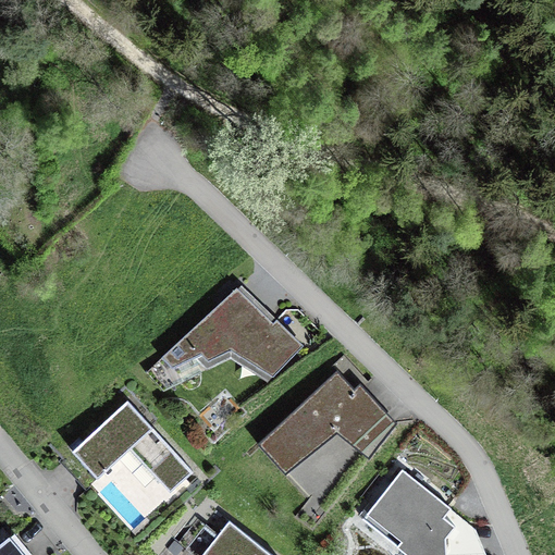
[(303,346),(241,285),(159,359),(172,370),(229,345),(270,372),(303,346)]
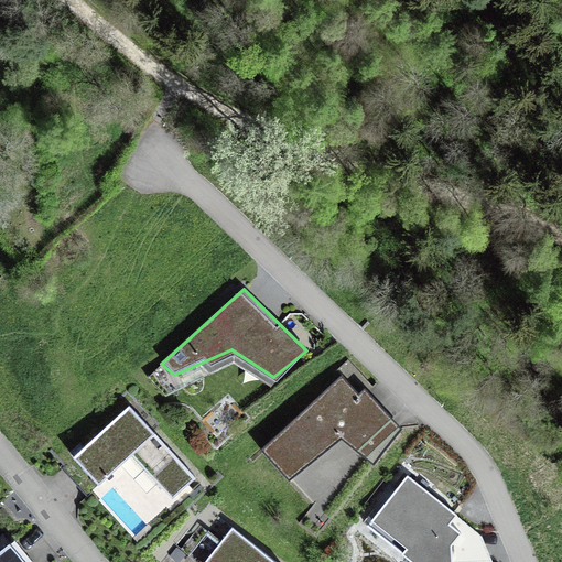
[(258,451),(288,478),(338,439),(371,463),(385,450),(355,421),(369,403),(339,375),(258,451)]
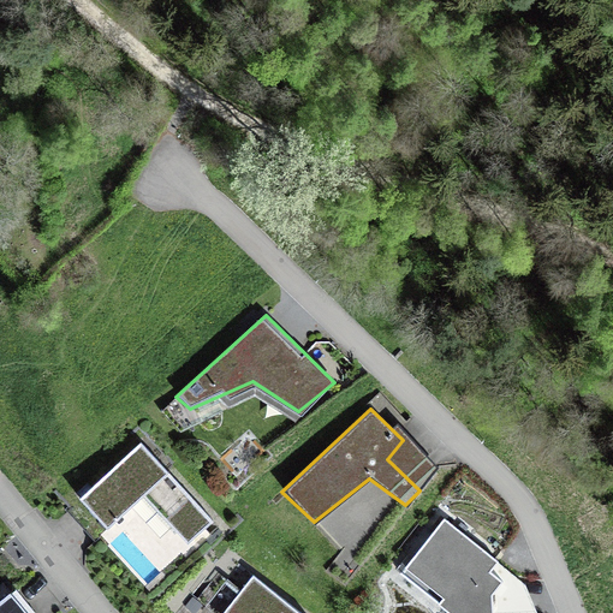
[(138,444),(76,500),(103,530),(141,494),(186,545),(210,523),(138,444)]
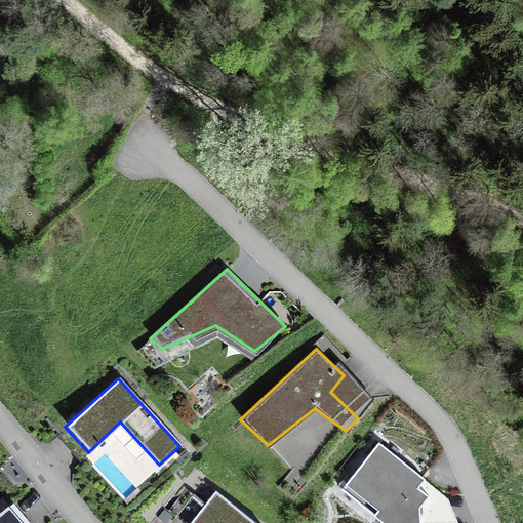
[(431,522),(428,481),(377,441),(344,486),(387,522),(431,522)]
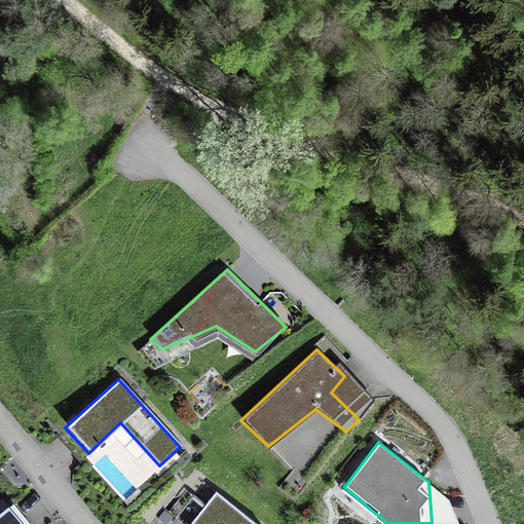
[(251,523),(214,495),(190,523),(251,523)]
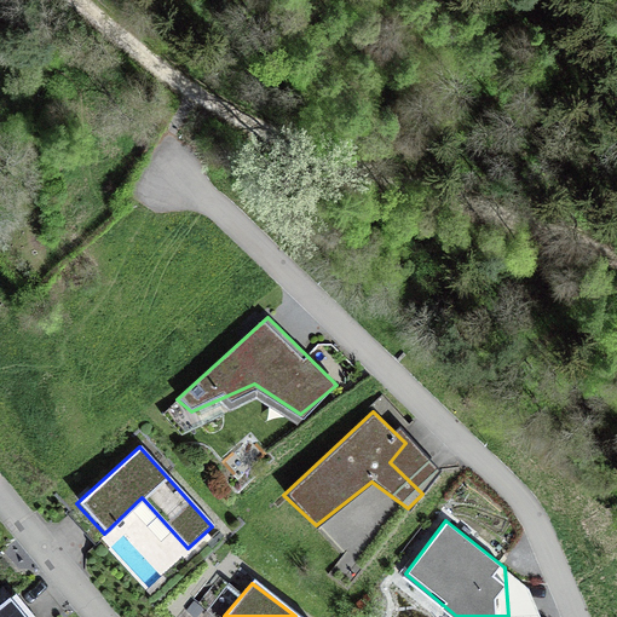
[(34,616),(15,593),(0,604),(0,616),(34,616)]
